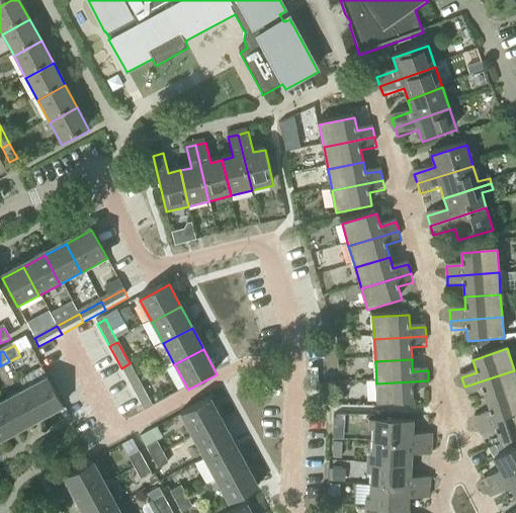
[(134,390),(142,386),(130,363),(121,368),(134,390)]
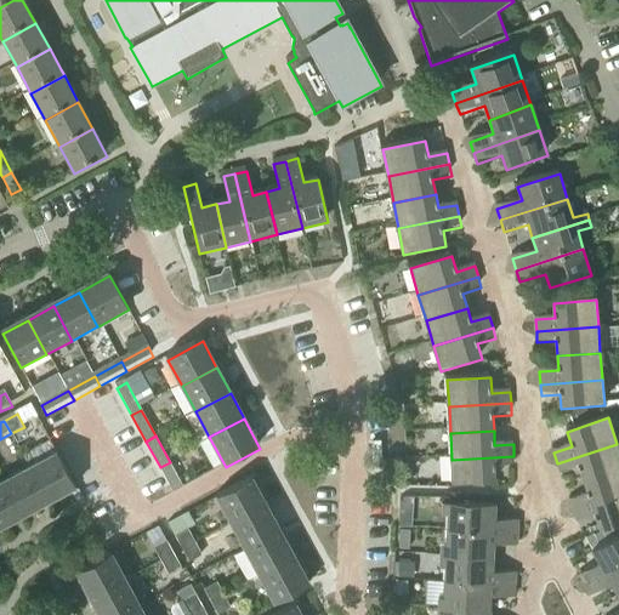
[(618,449),(617,444),(557,463),(561,474),(579,468),(584,483),(618,471),(618,449)]
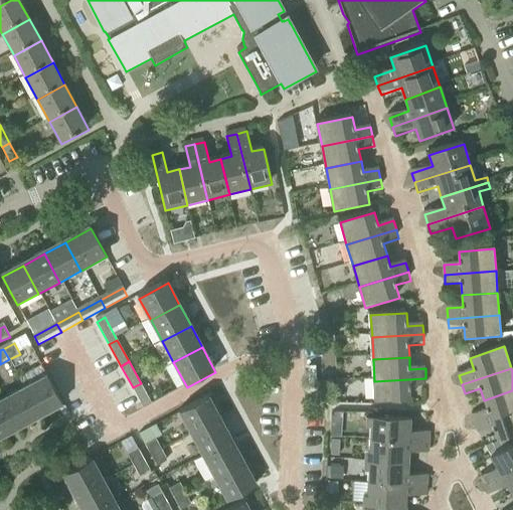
[(26,389),(42,417),(63,406),(48,377),(26,389)]
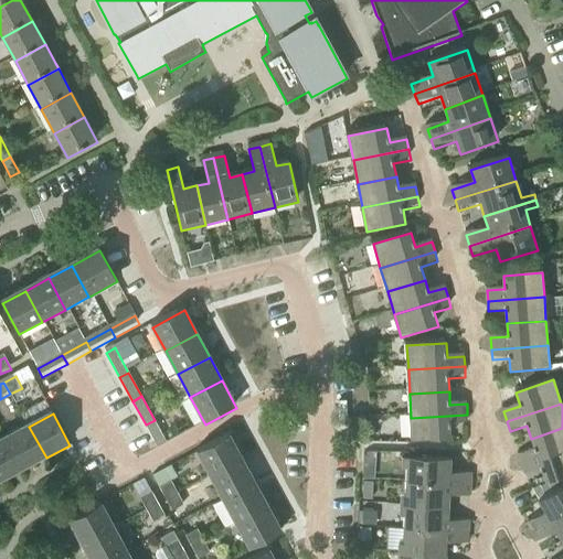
[(450,426),(468,425),(467,415),(411,418),(412,442),(452,440),(450,426)]
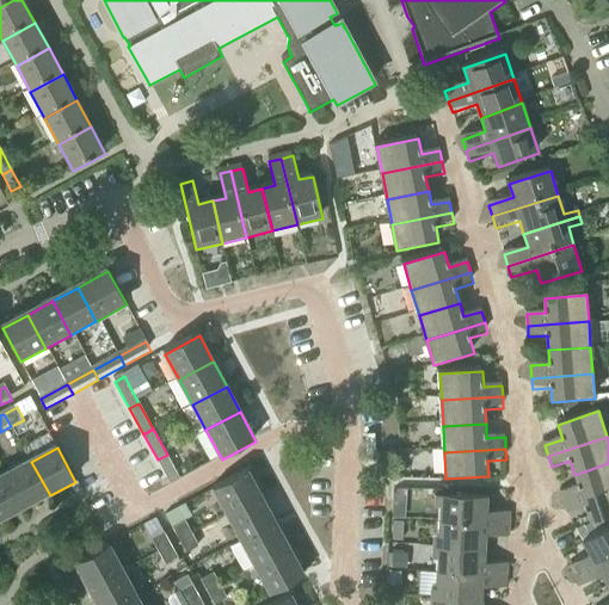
[(158,460),(168,481),(172,487),(182,482),(167,455),(158,460)]
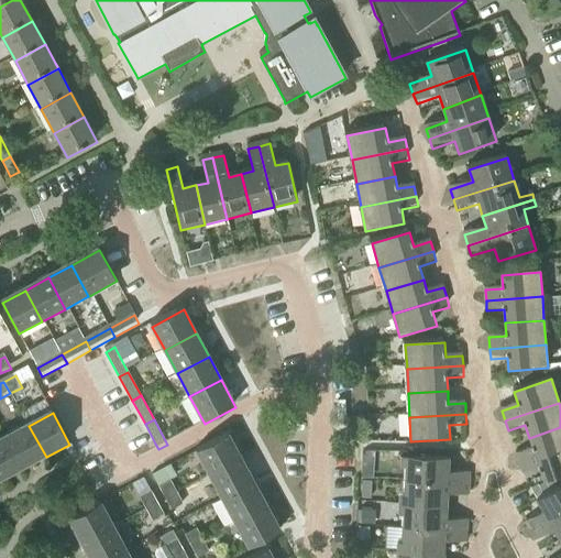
[(23,470),(46,457),(29,426),(6,438),(23,470)]
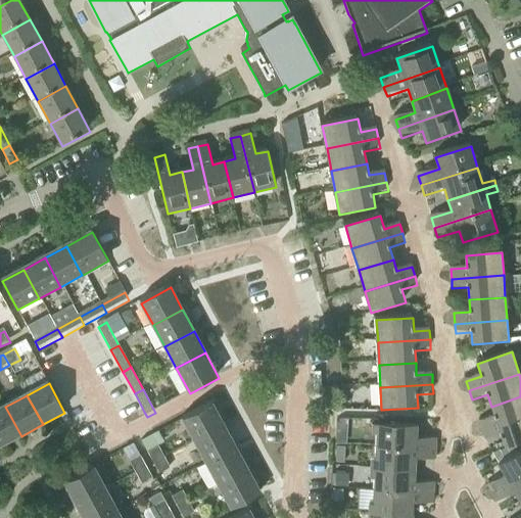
[(520,396),(491,407),(495,418),(480,423),(483,433),(520,420),(520,396)]
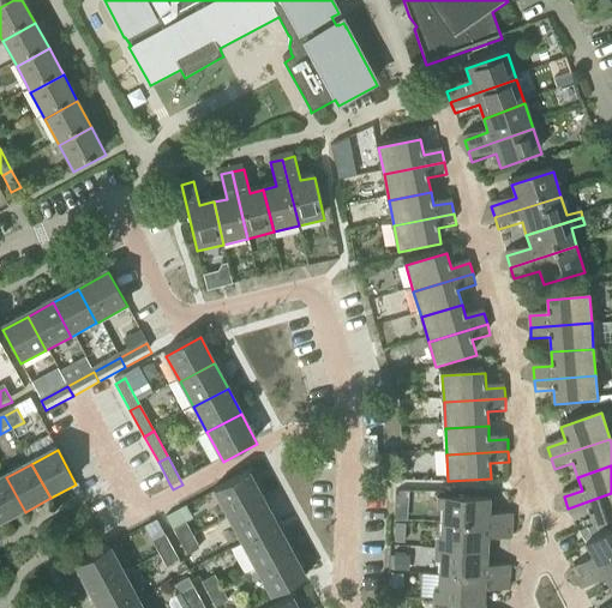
[(229,519),(263,500),(250,475),(215,493),(229,519)]
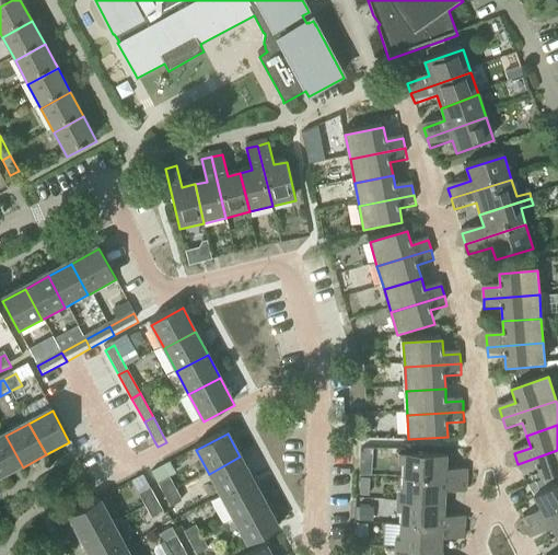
[(0,478),(23,467),(6,436),(0,439),(0,478)]
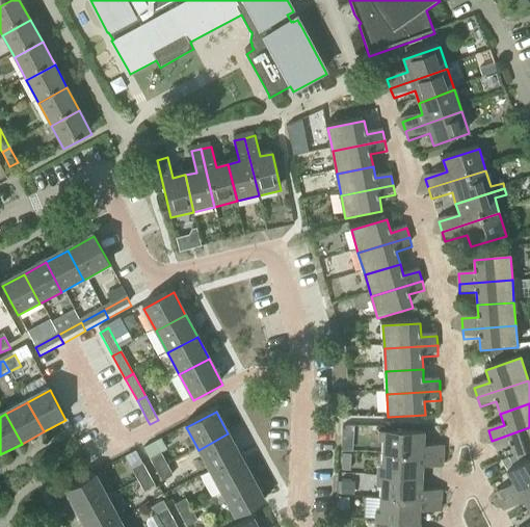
[(529,427),(492,441),(495,449),(510,444),(514,456),(529,451),(529,427)]
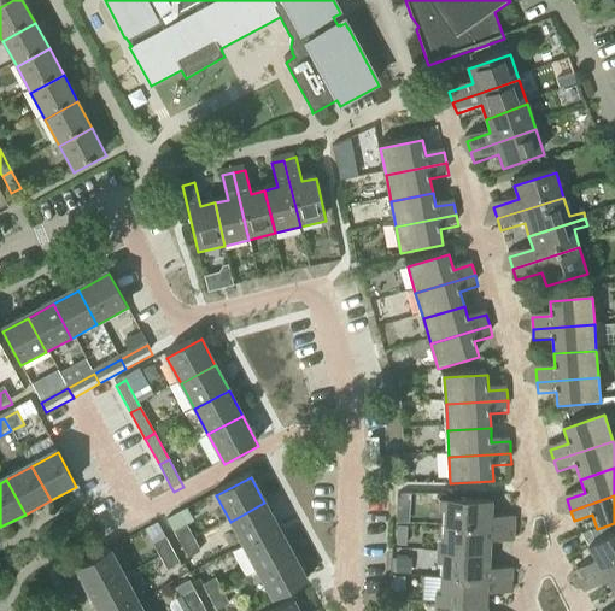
[(516,533),(516,520),(492,520),(493,504),(446,501),(445,529),(516,533)]
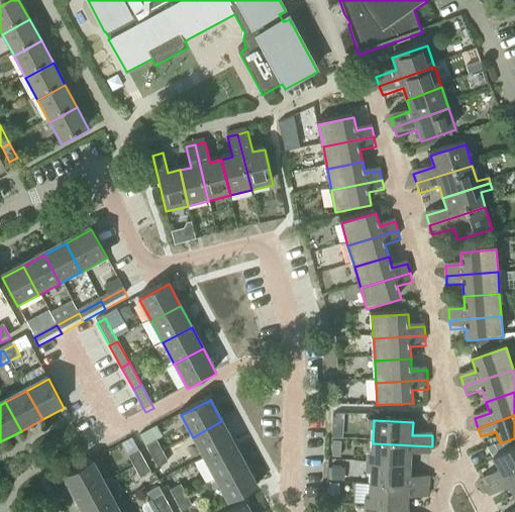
[(233,442),(222,423),(221,421),(193,437),(205,459),(233,442)]
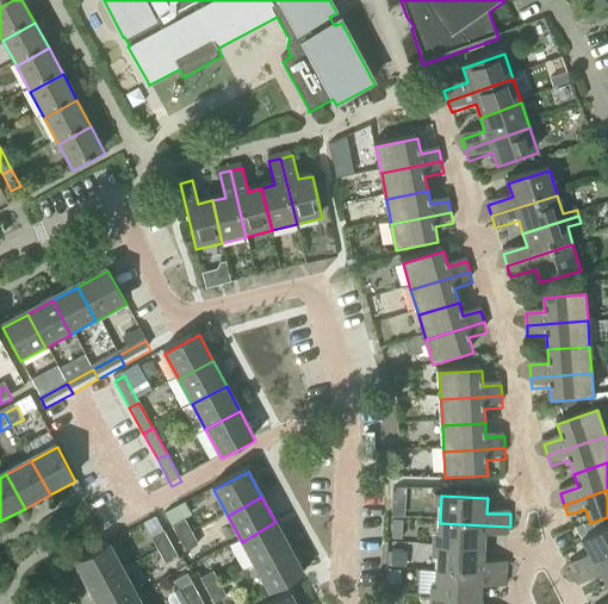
[(193,536),(186,523),(193,520),(186,506),(166,517),(173,530),(181,543),(193,536)]
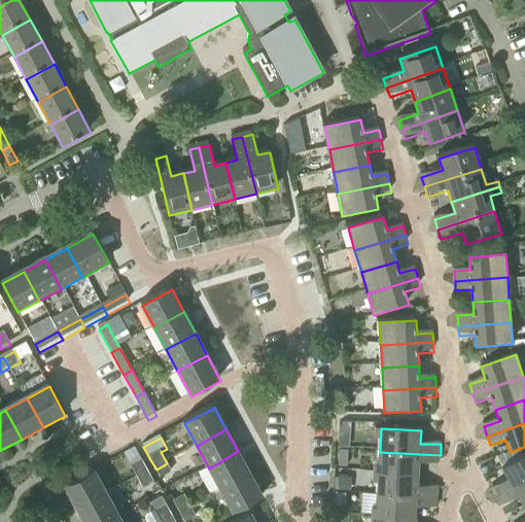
[(249,473),(239,453),(238,451),(209,468),(220,489),(249,473)]
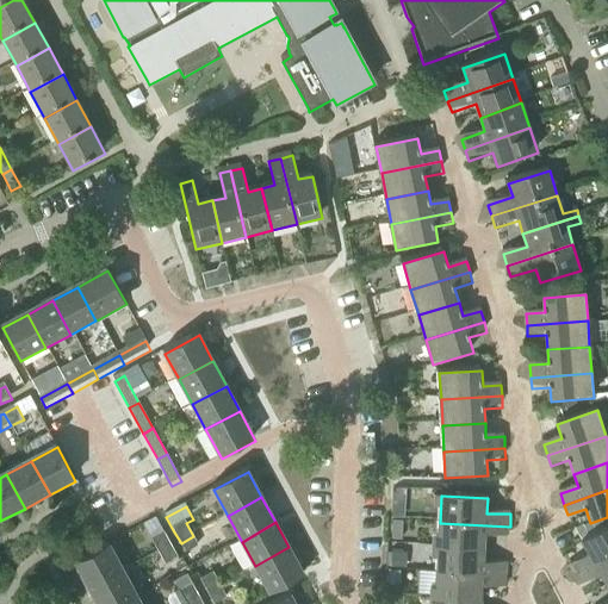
[(509,539),(510,527),(440,523),(439,548),(485,552),(485,537),(509,539)]
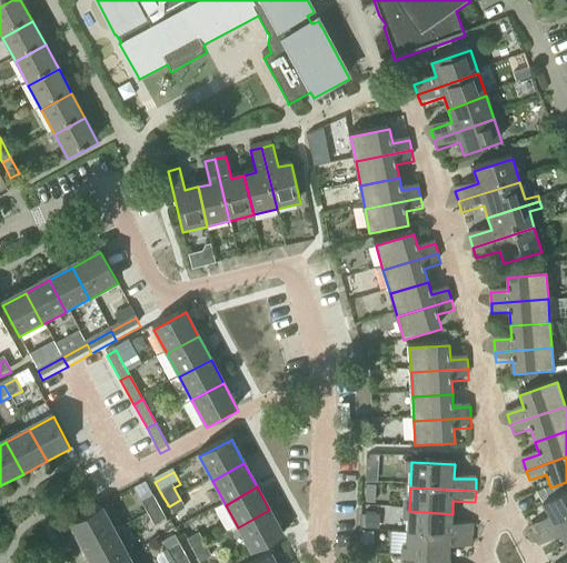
[(535,540),(566,520),(566,492),(543,506),(549,519),(529,530),(535,540)]
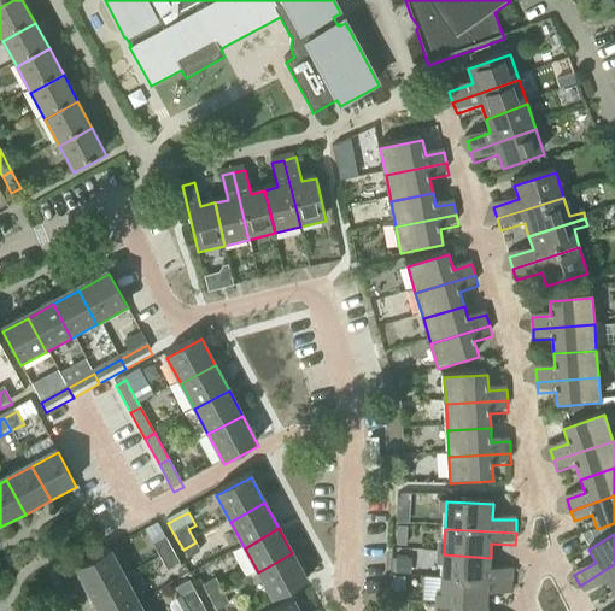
[(162,560),(174,553),(168,540),(154,547),(162,560)]
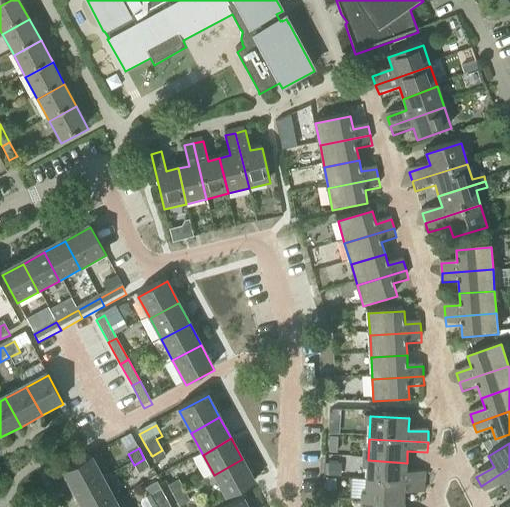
[(152,456),(157,466),(168,460),(162,450),(152,456)]
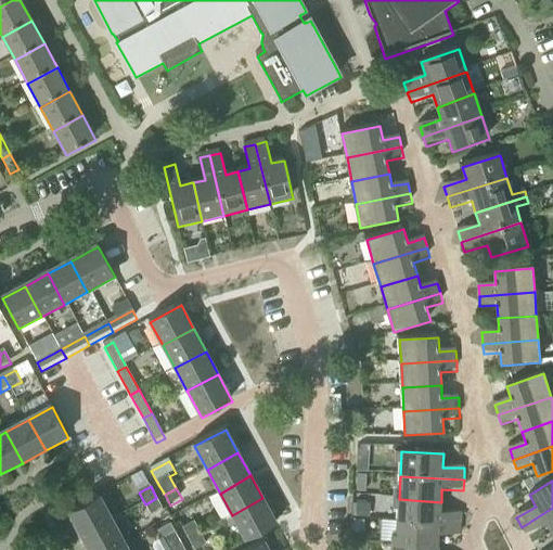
[(81,537),(113,520),(100,497),(69,514),(81,537)]
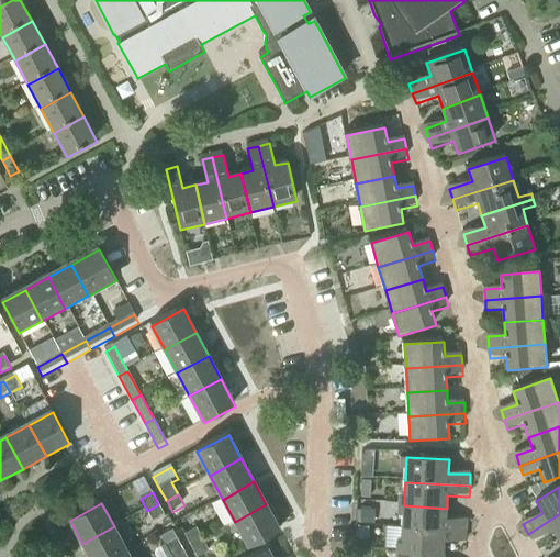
[(153,523),(165,516),(158,504),(147,511),(153,523)]
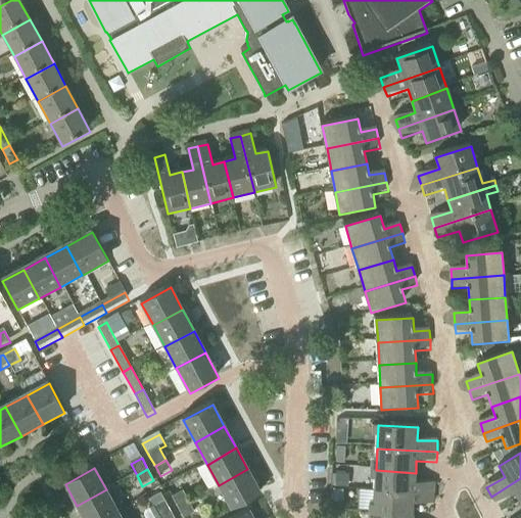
[(262,495),(248,472),(247,469),(219,485),(232,511),(262,495)]
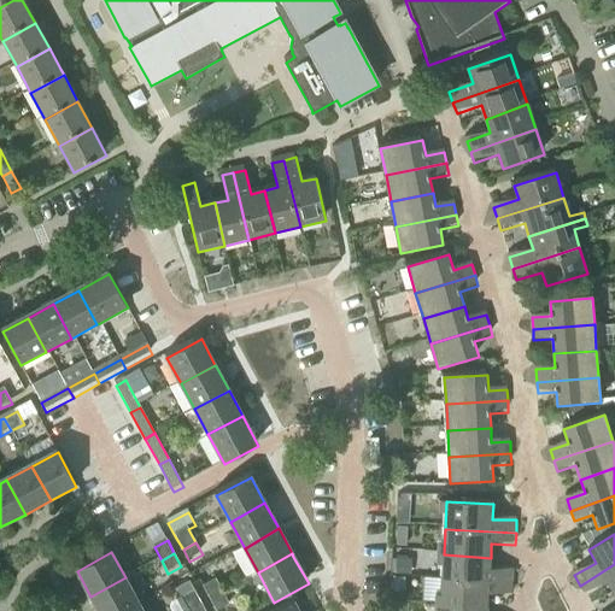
[(490,571),(491,558),(444,554),(443,581),(514,585),(514,573),(490,571)]
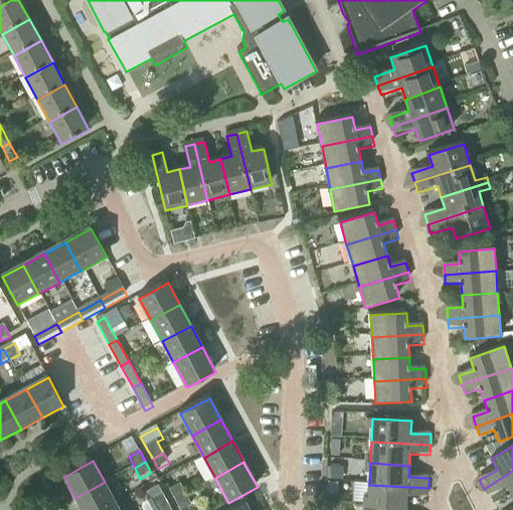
[(512,471),(484,489),(489,497),(507,487),(512,495),(512,471)]
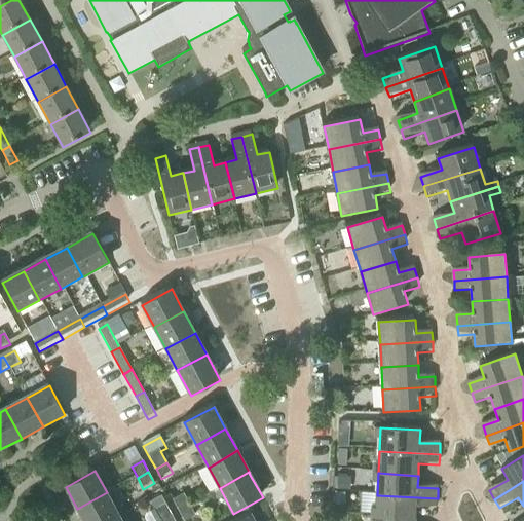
[(107,520),(118,515),(108,494),(107,492),(77,509),(83,520),(107,520)]
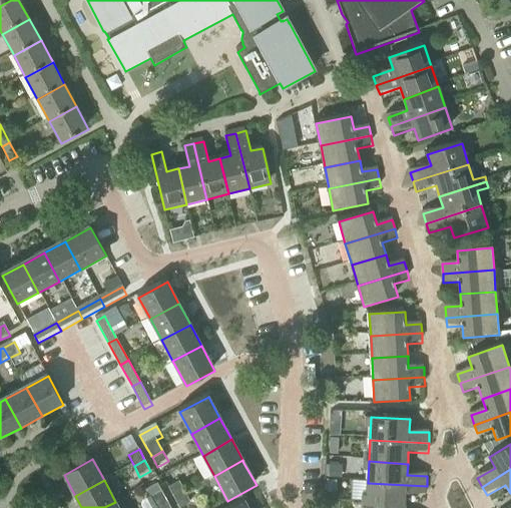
[(426,496),(427,486),(368,483),(367,505),(406,506),(406,495),(426,496)]
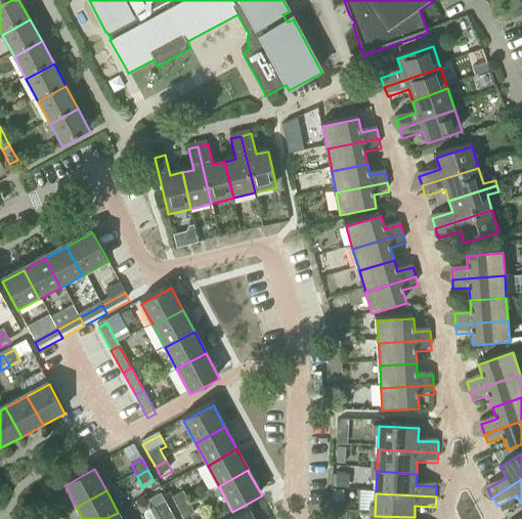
[(179,511),(190,505),(184,494),(173,501),(179,511)]
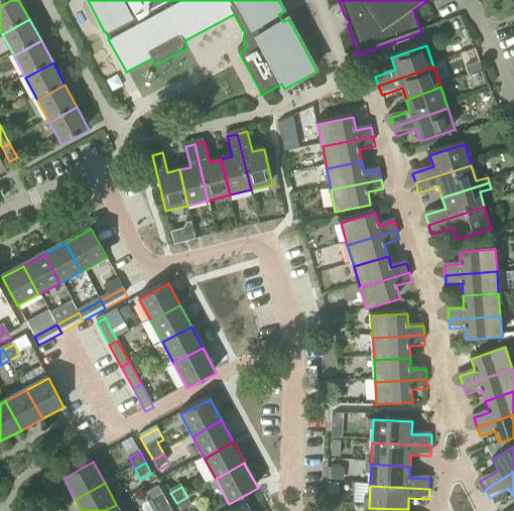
[(169,506),(163,496),(160,489),(149,495),(153,502),(157,510),(162,510),(169,506)]
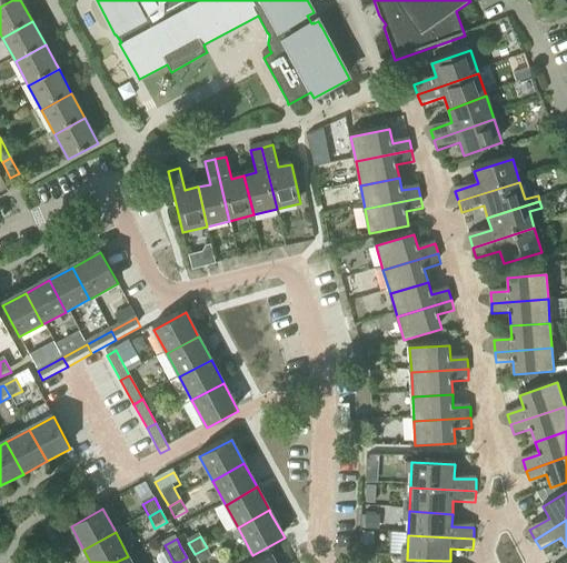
[(207,548),(195,554),(199,562),(209,562),(212,560),(207,548)]
